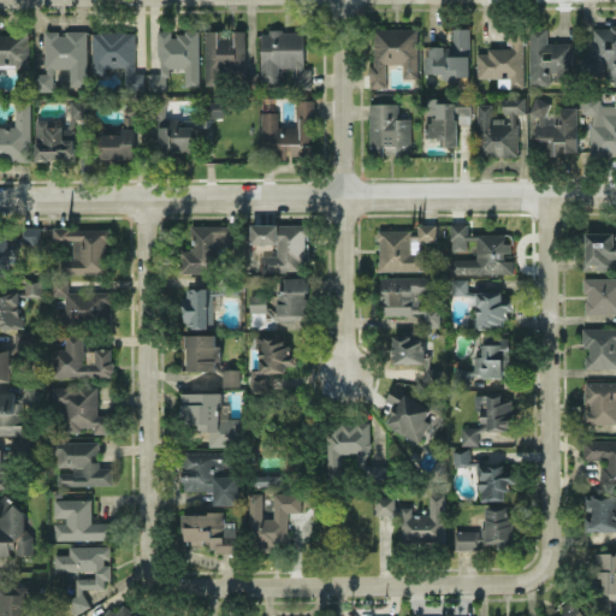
[(615,84),(615,25),(592,27),(592,75),(614,75),(612,84),(615,84)]
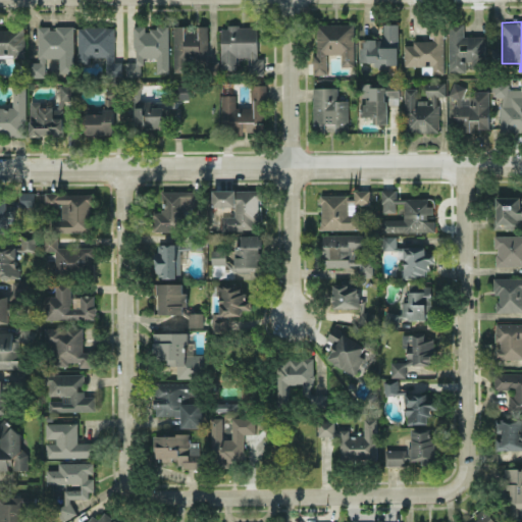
[(355,65),(354,22),(316,23),(316,54),(313,54),(313,73),(326,73),(326,53),(340,53),(341,65),(355,65)]
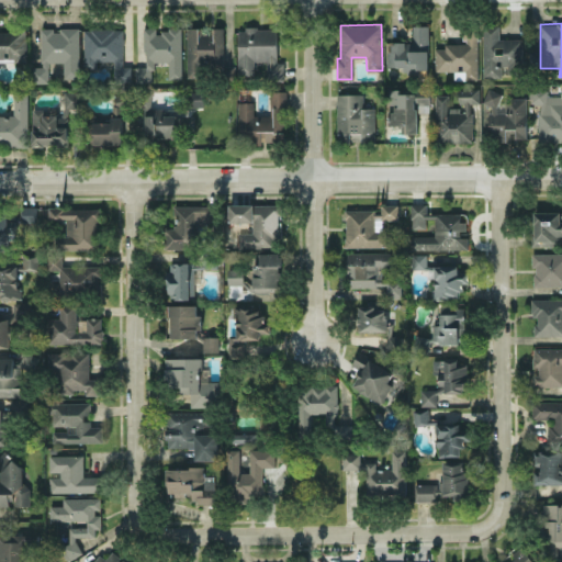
[(428,25),(409,24),(409,41),(389,41),(388,67),(427,68),(428,25)]
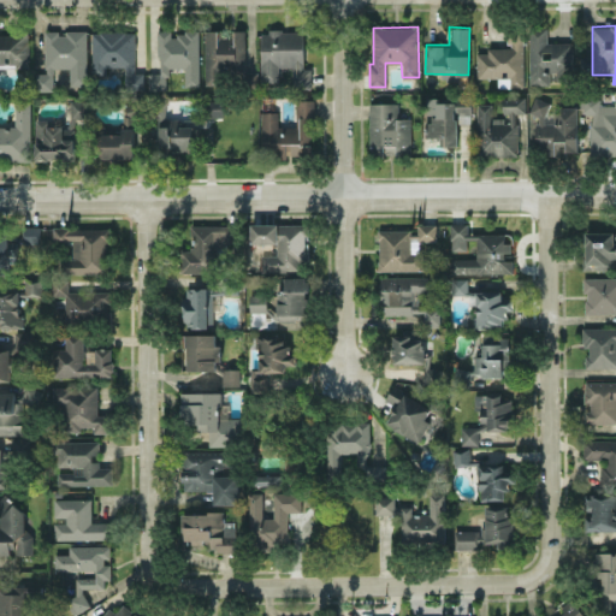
[(528,28),(529,82),(573,81),(572,41),(548,42),(546,28),(528,28)]
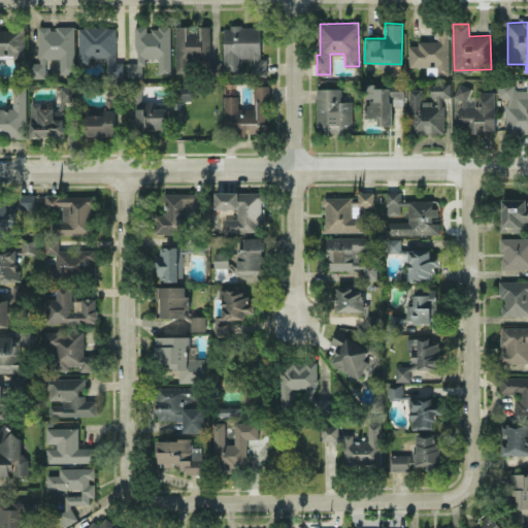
[(74,26),(50,26),(50,25),(38,25),(38,62),(29,62),(29,77),(45,77),(45,58),(60,58),(60,73),(74,72),(74,26)]
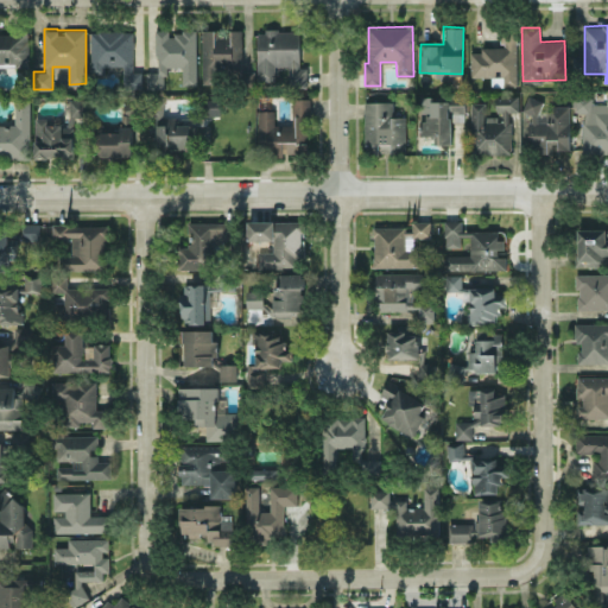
[(197,31),(169,31),(169,29),(156,29),(156,71),(146,71),(146,88),(165,88),(165,65),(182,65),(182,84),(197,84),(197,31)]
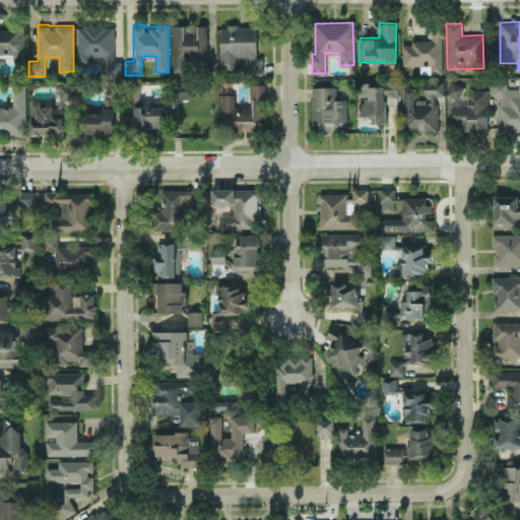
[(197,24),(197,25),(173,25),(172,70),(186,70),(187,58),(206,59),(207,25),(197,24)]
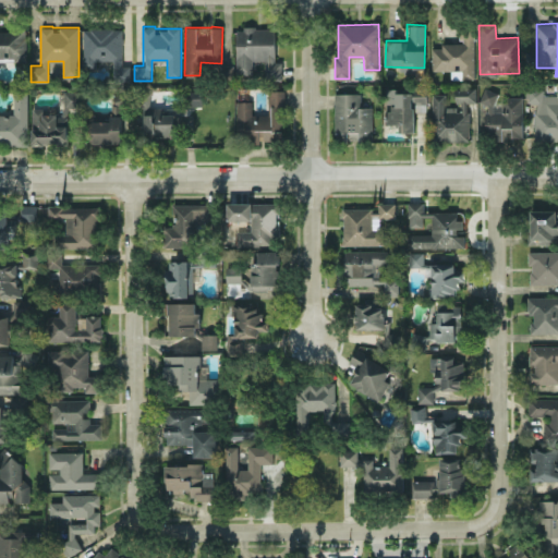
[(473,26),(460,27),(460,43),(440,43),(440,47),(431,47),(432,70),(462,69),(462,77),(474,77),(473,26)]
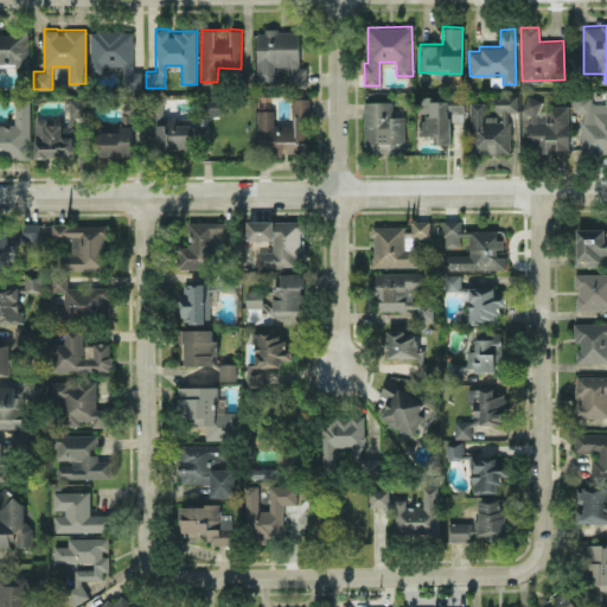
[(142,89),(141,71),(133,71),(133,30),(90,31),(91,72),(104,72),(104,65),(122,65),(122,89),(142,89)]
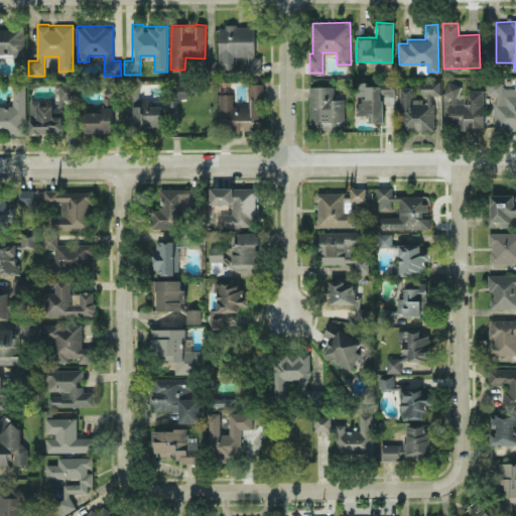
[(219,69),(233,69),(233,55),(245,55),(245,74),(261,74),(261,56),(254,56),(254,25),(219,25),(219,69)]
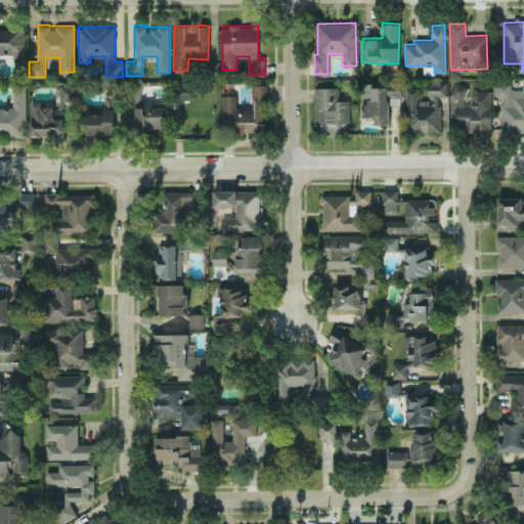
[(0,55),(25,55),(25,27),(0,27),(0,55)]
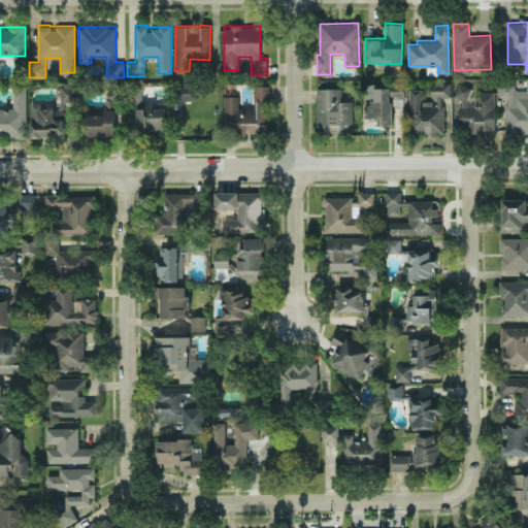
[(392,125),(392,97),(403,97),(404,81),(390,81),(390,88),(374,88),(373,102),(364,102),(364,118),(380,118),(380,125),(392,125)]
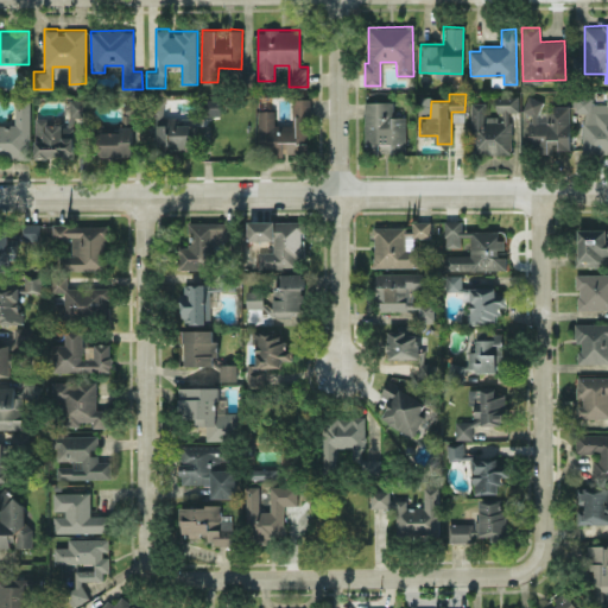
[(511,153),(511,112),(518,112),(518,95),(496,95),(496,111),(500,111),(501,115),(486,115),(485,102),(470,102),(472,153),(511,153)]
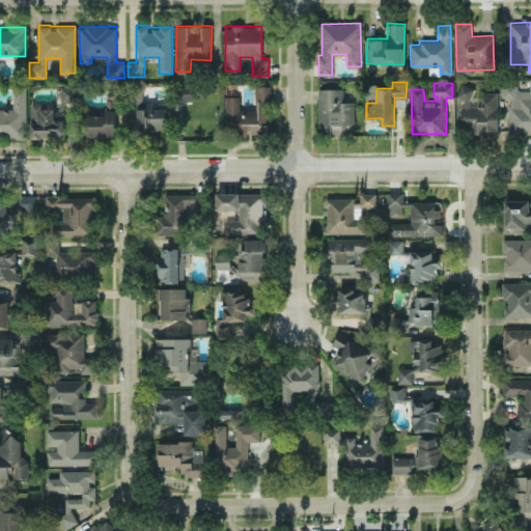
[(530,86),(518,87),(518,84),(502,84),(502,96),(508,98),(508,133),(530,133),(530,86)]
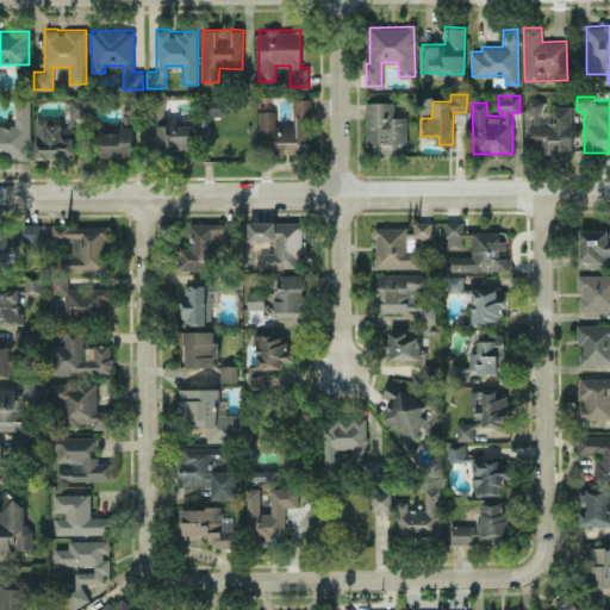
[(200,99),(201,116),(221,114),(219,98),(200,99)]
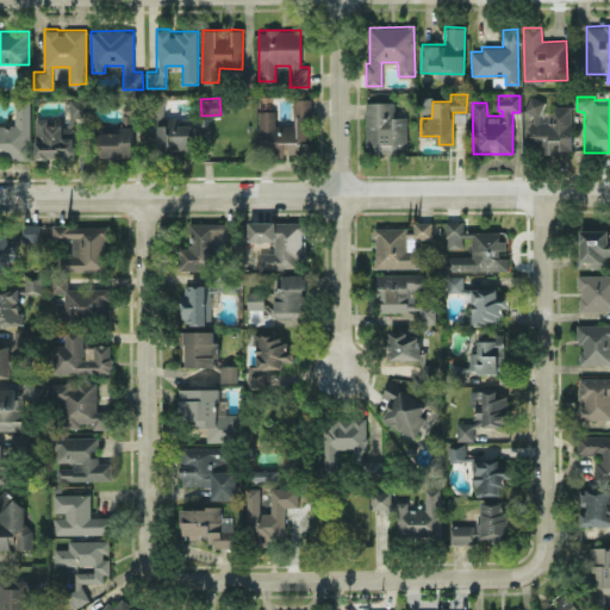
[(259,111),(259,154),(298,154),(298,143),(310,143),(310,98),(293,98),(293,124),(275,124),(275,111),(259,111)]
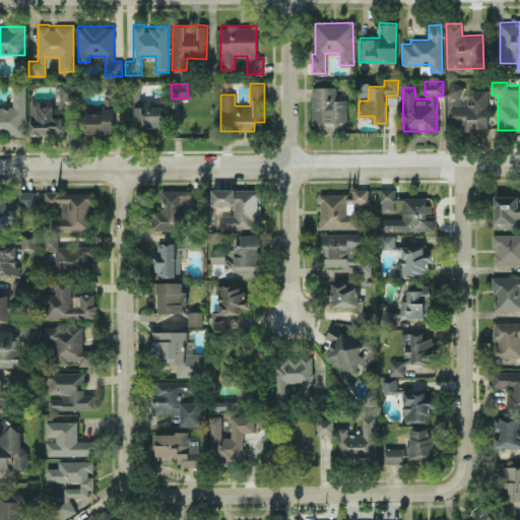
[(486,91),(462,92),(462,83),(449,83),(449,96),(452,96),(452,129),(486,129),(486,91)]
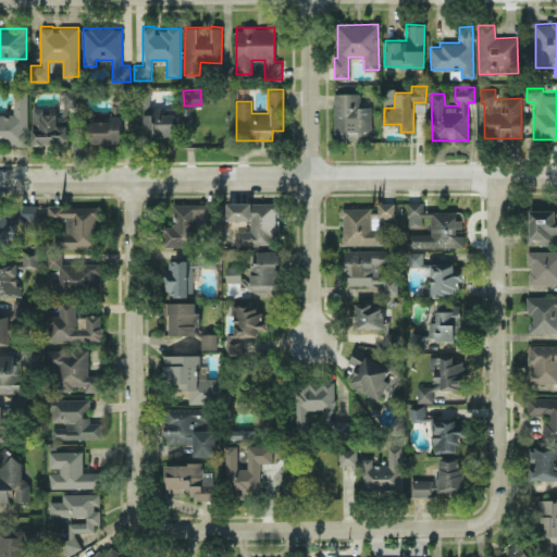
[(32,110),(33,145),(67,144),(67,113),(77,113),(77,90),(62,90),(62,110),(32,110)]
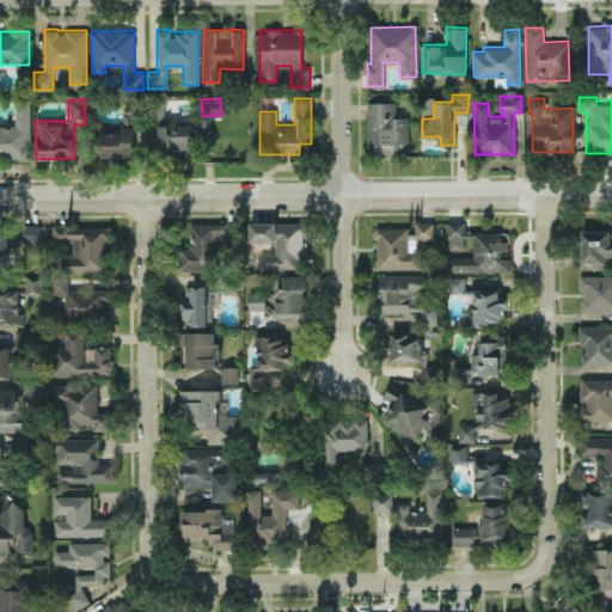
[(0,159),(29,159),(30,101),(14,101),(14,124),(0,124),(0,159)]
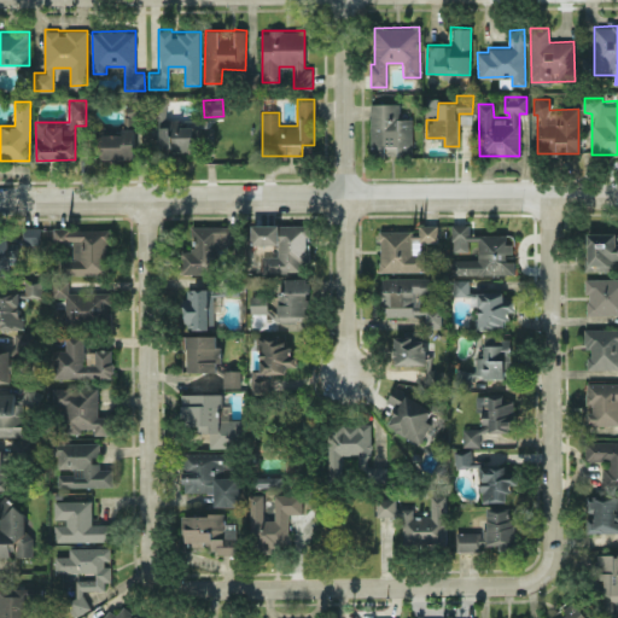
[(104,158),(135,157),(134,118),(143,118),(143,103),(124,103),(124,127),(103,127),(104,158)]
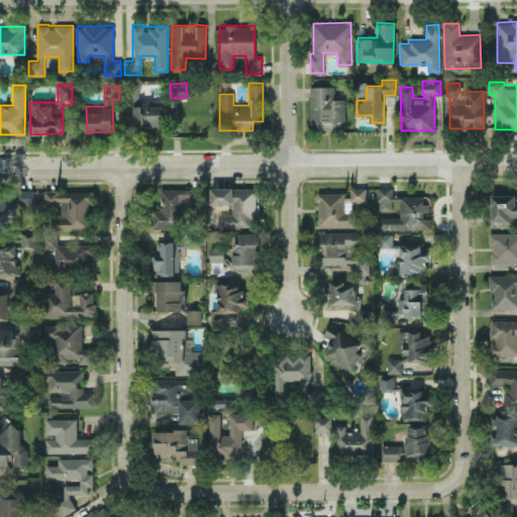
[(334,86),(309,86),(310,128),(345,127),(344,99),(334,99),(334,86)]
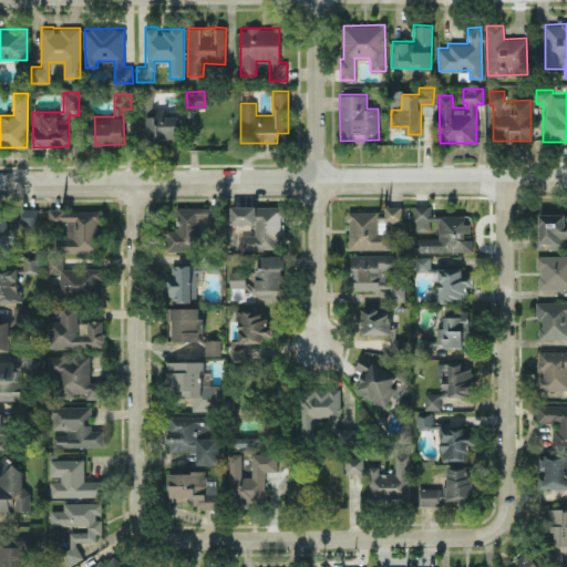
[(146,115),(146,140),(182,138),(181,115),(166,115),(165,109),(154,109),(154,115),(146,115)]
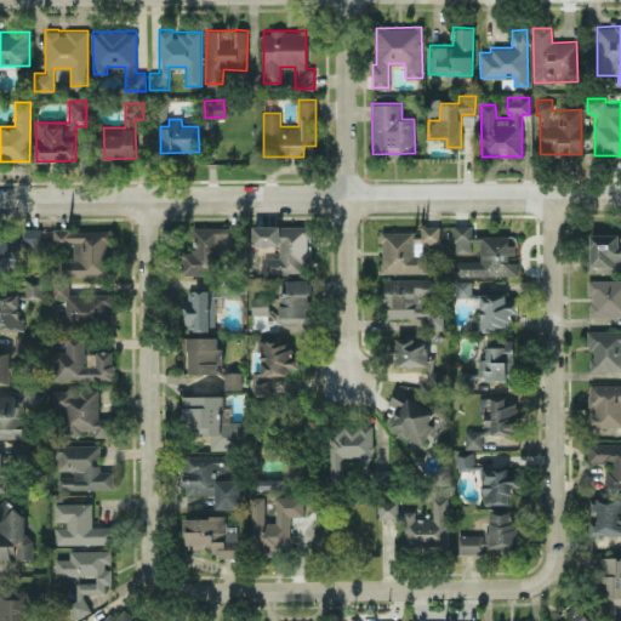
[(381,232),(382,273),(426,272),(425,243),(439,241),(439,224),(417,226),(417,231),(381,232)]
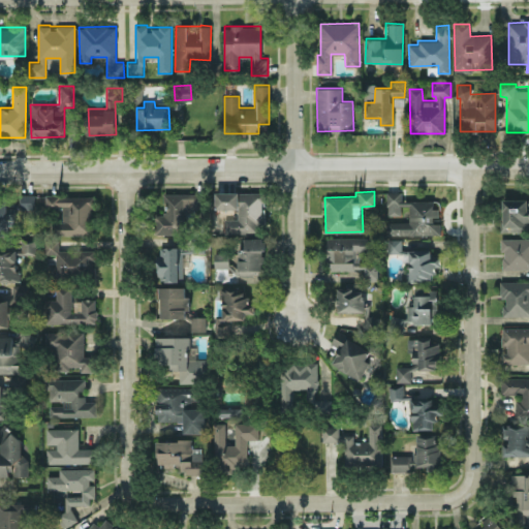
[(440,235),(440,220),(436,220),(436,200),(402,200),(402,191),(387,191),(387,215),(401,215),(401,205),(409,205),(409,221),(385,221),(386,235),(440,235)]
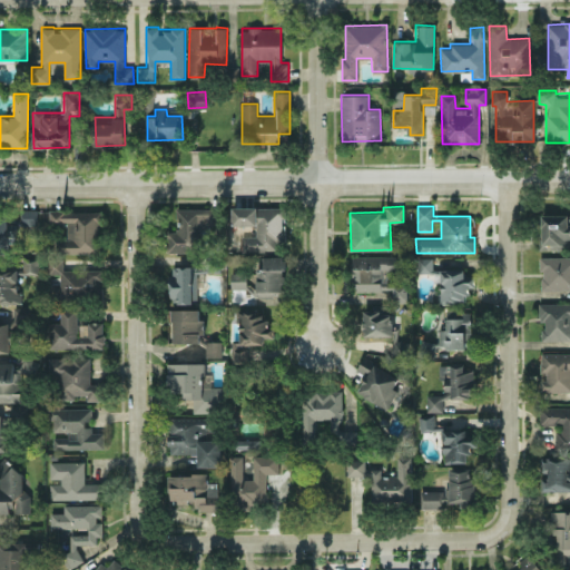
[(166,231),(166,252),(199,251),(199,233),(207,233),(206,224),(217,223),(216,207),(176,208),(176,231),(166,231)]
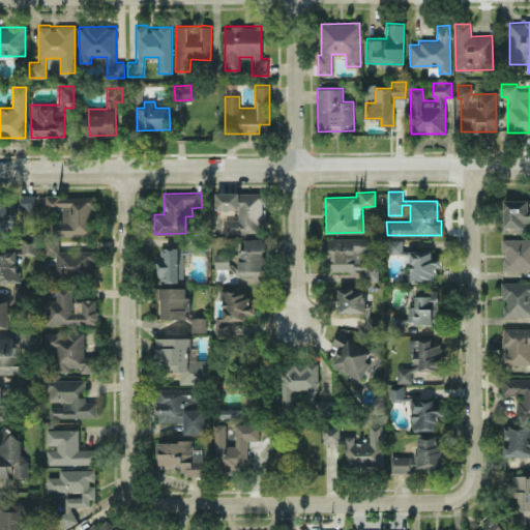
[(35,194),(20,194),(20,202),(0,201),(0,231),(7,232),(7,218),(13,218),(13,208),(35,209),(35,194)]
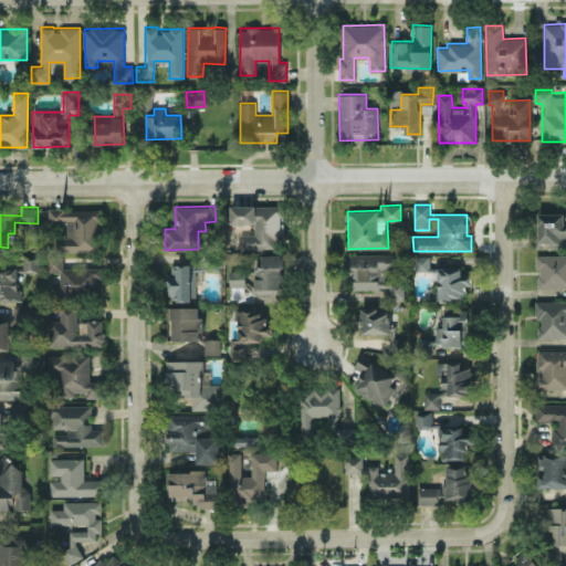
[(100,209),(49,209),(49,221),(66,221),(66,237),(55,237),(55,250),(100,250),(100,209)]
